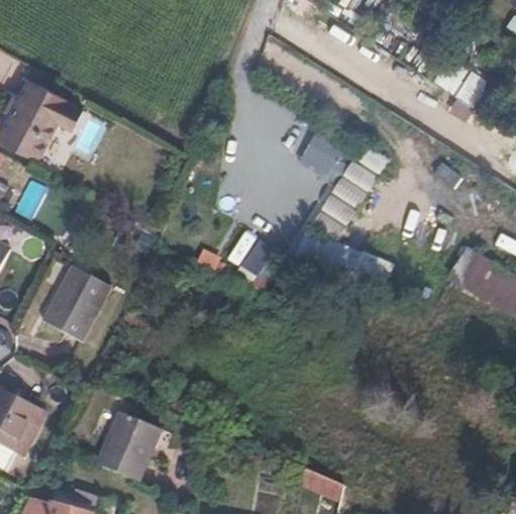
[(450,56),(438,79),(480,101),(492,78),(450,56)]
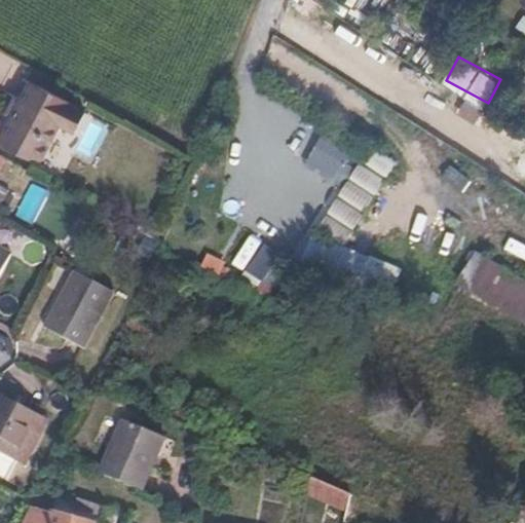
[(85,113),(32,83),(0,138),(0,141),(38,163),(59,127),(72,136),(85,113)]
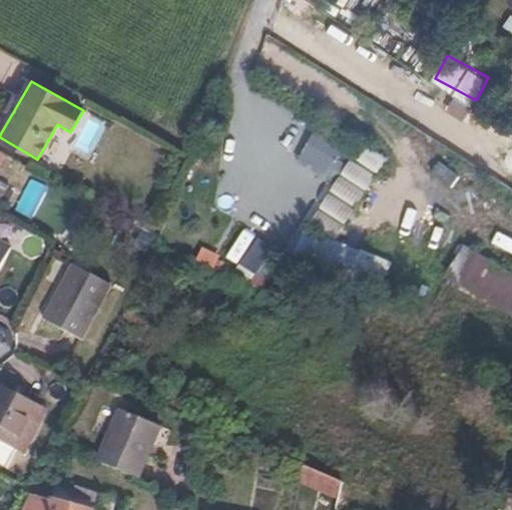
[(314,129),(299,158),(331,174),(346,145),(314,129)]
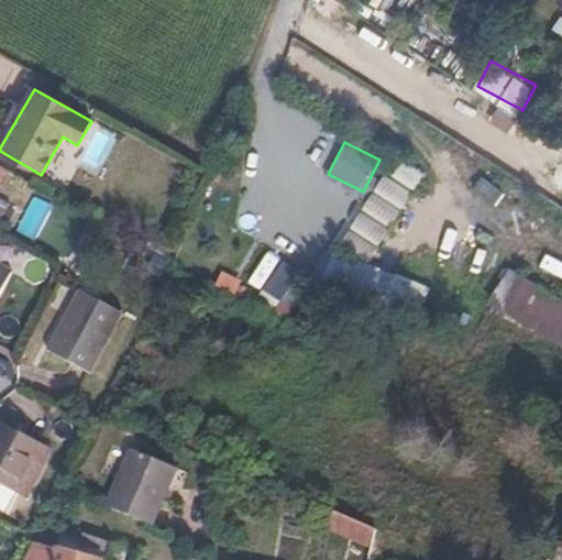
[(421,169),(394,153),(342,239),(372,254),(421,169)]
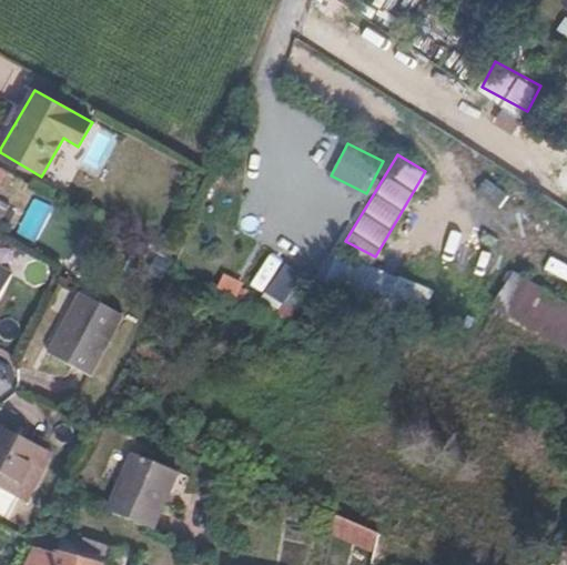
[(424,254),(448,265),(465,230),(441,219),(424,254)]
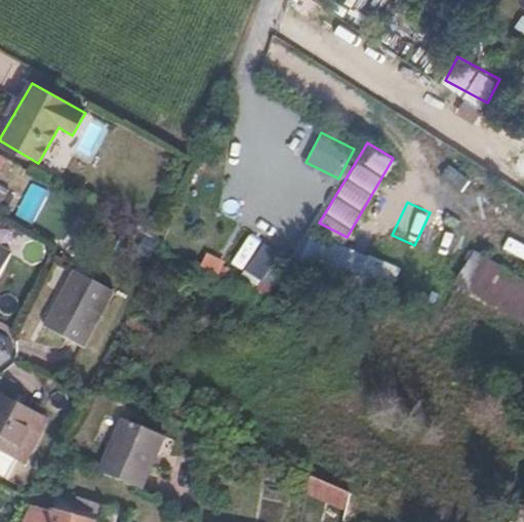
[(347,237),(319,223),(315,231),(341,246),(347,237)]
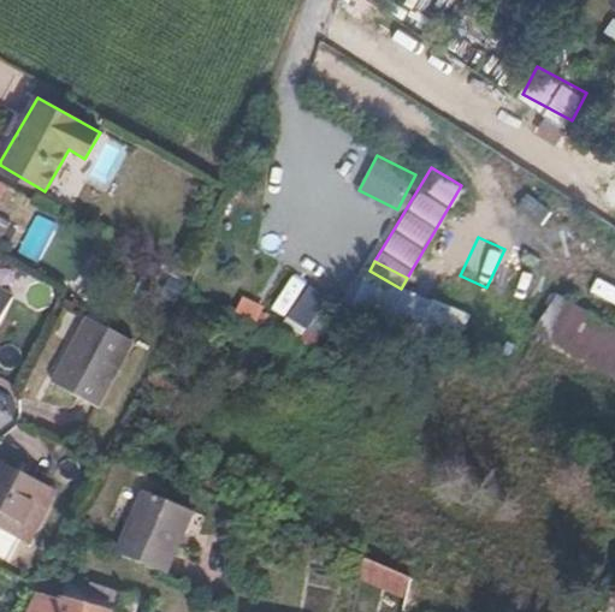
[(294,269),(271,309),(309,330),(332,290),(294,269)]
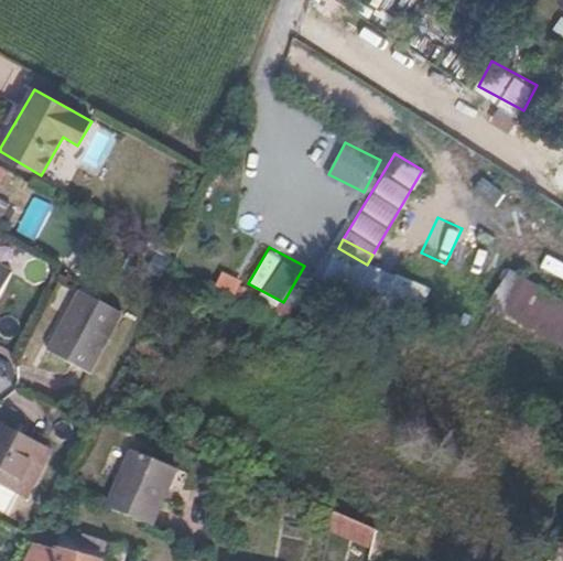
[(0,287),(9,271),(0,267),(0,287)]
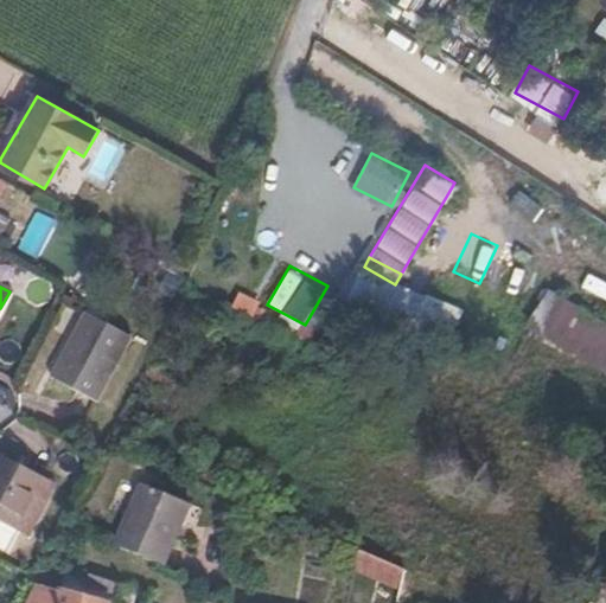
[(238,289),(236,306),(260,310),(262,293),(238,289)]
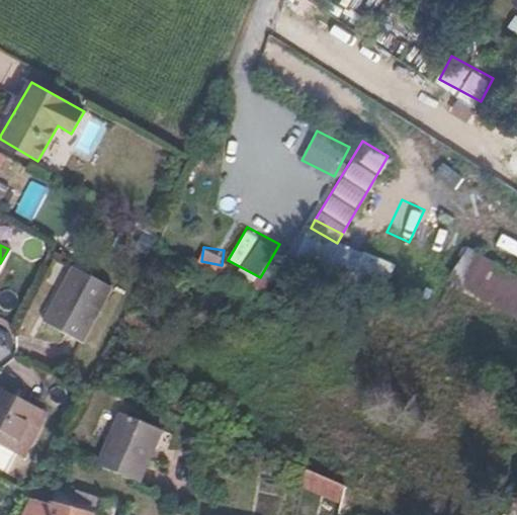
[(452,290),(516,323),(516,282),(470,258),(452,290)]
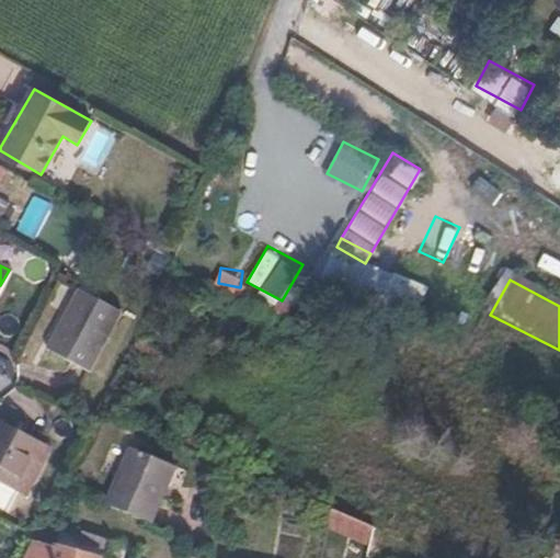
[(88,368),(120,311),(78,287),(46,346),(88,368)]
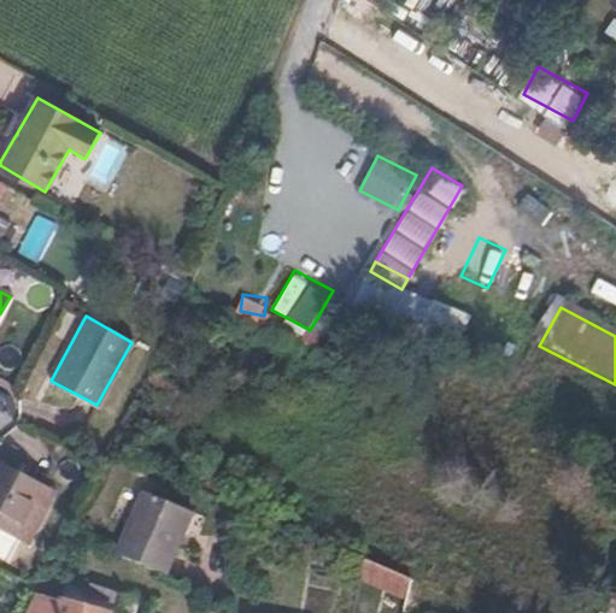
[(521,485),(534,455),(474,429),(462,458),(521,485)]
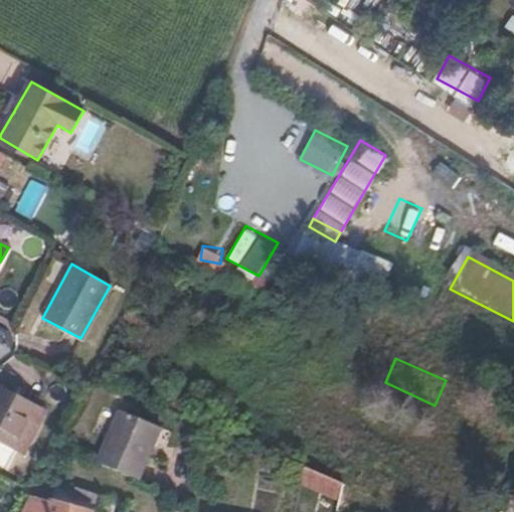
[(0,441),(18,451),(41,409),(11,393),(13,387),(0,380),(0,441)]
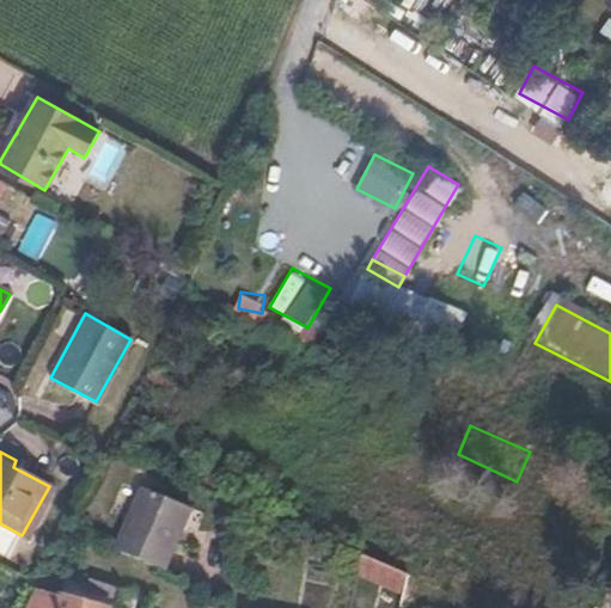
[(164,564),(189,505),(142,483),(116,542),(164,564)]
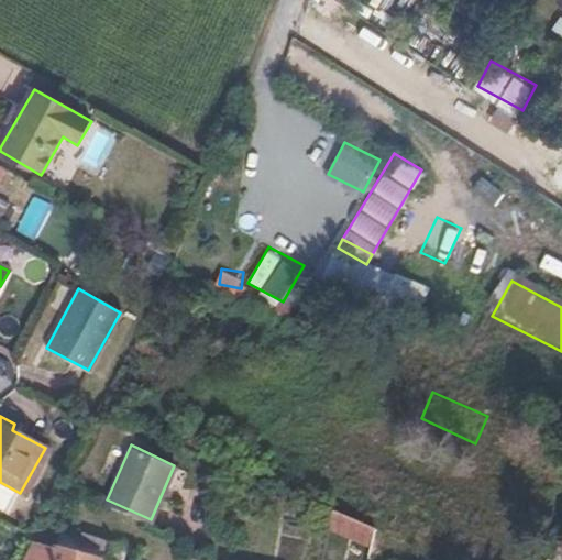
[(397,479),(351,458),(330,507),(375,527),(397,479)]
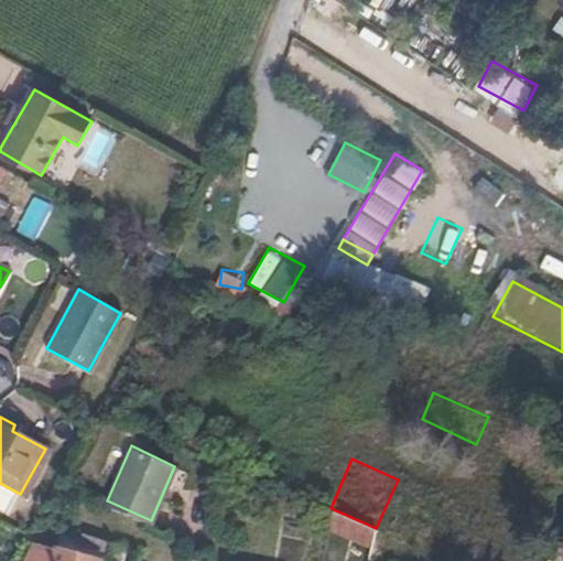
[(376,528),(333,509),(329,522),(371,542),(376,528)]
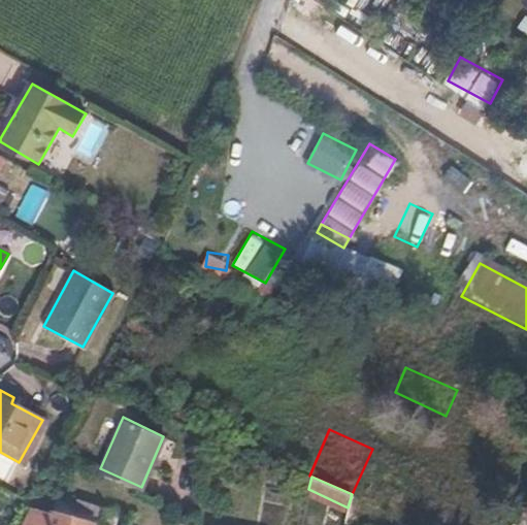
[(94,512),(97,501),(74,494),(72,504),(94,512)]
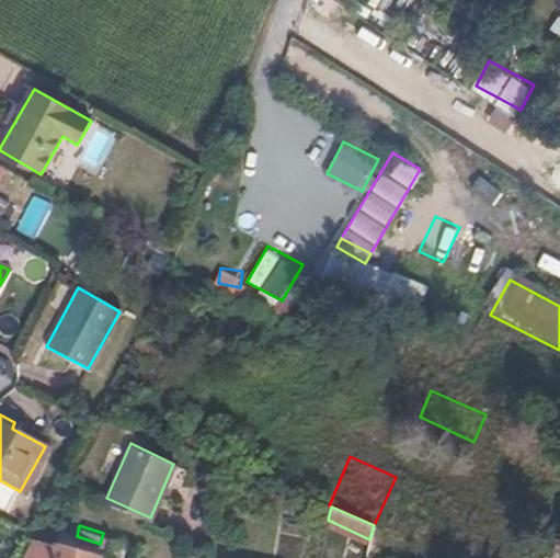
[(36,557),(43,547),(31,539),(21,557),(36,557)]
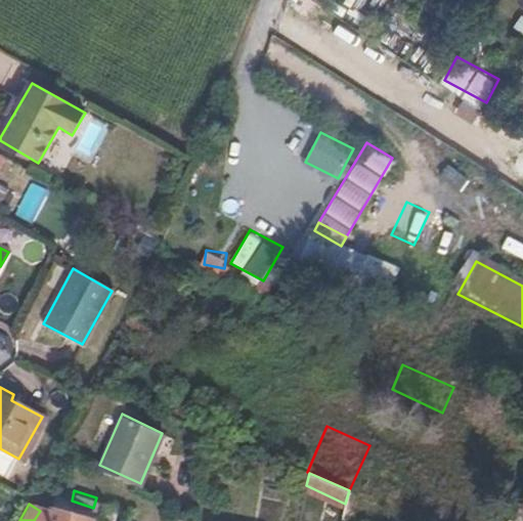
[(88,520),(89,517),(48,506),(43,520),(88,520)]
